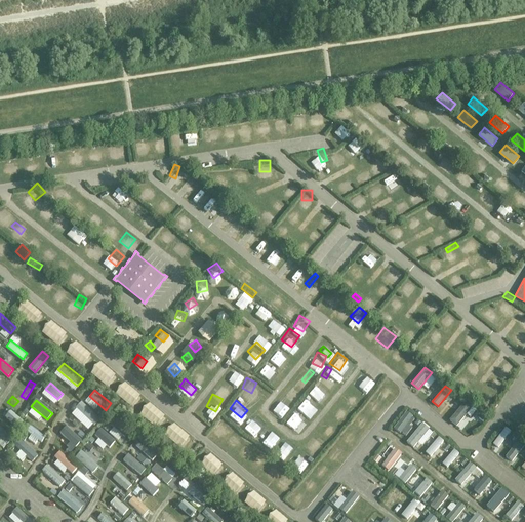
[(473,406),(466,400),(449,419),(456,426),(473,406)]
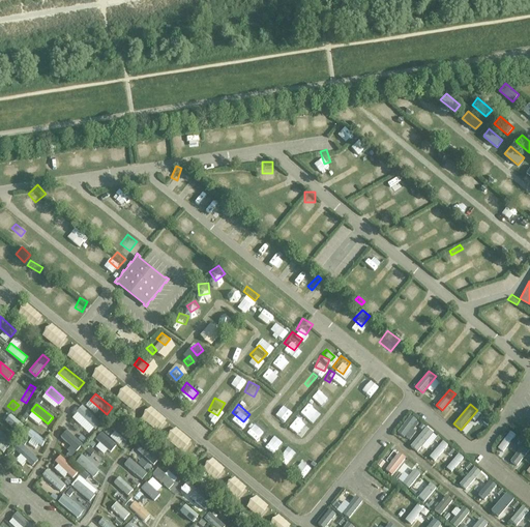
[(101,423),(82,405),(77,411),(95,429),(101,423)]
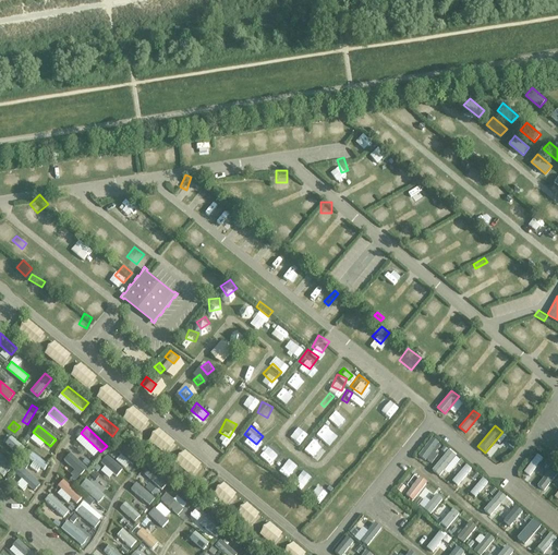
[(439,443),(432,436),(417,455),(425,460),(439,443)]
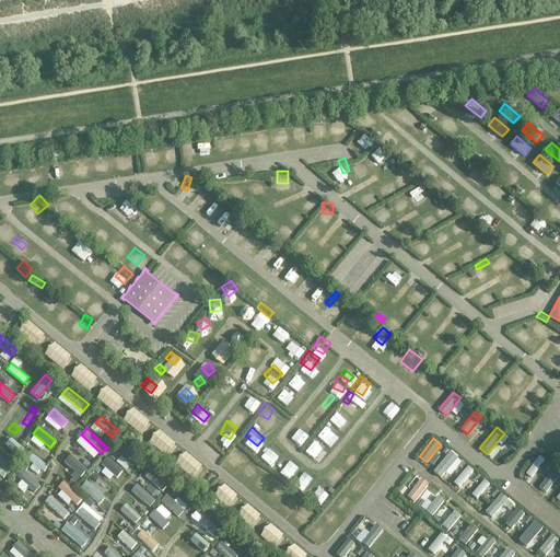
[(25,451),(12,439),(6,445),(20,457),(25,451)]
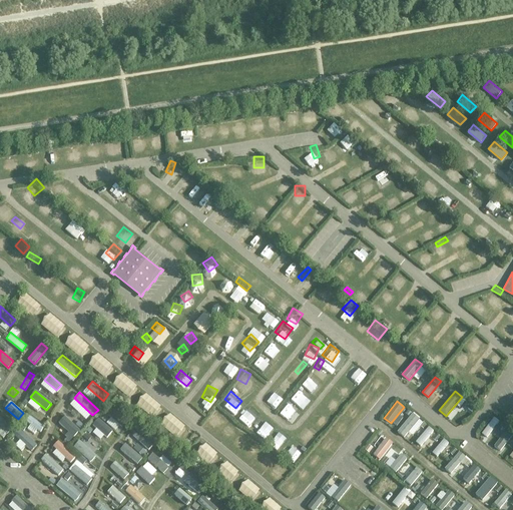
[(128,419),(112,406),(107,412),(123,426),(128,419)]
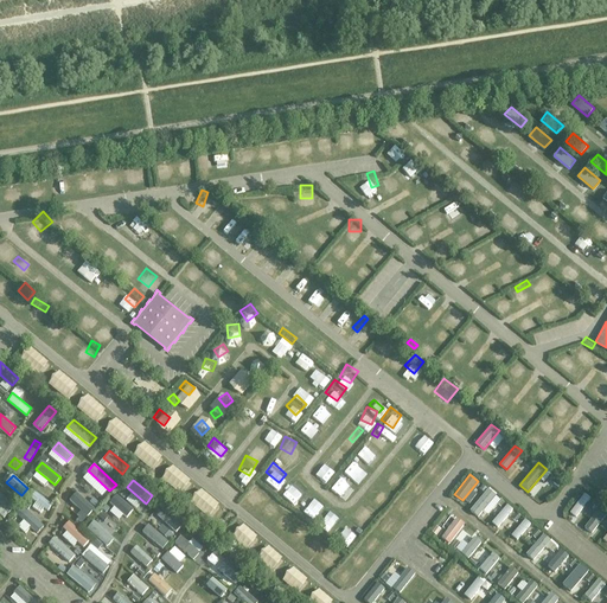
[(496,495),(487,488),(471,508),(479,515),(496,495)]
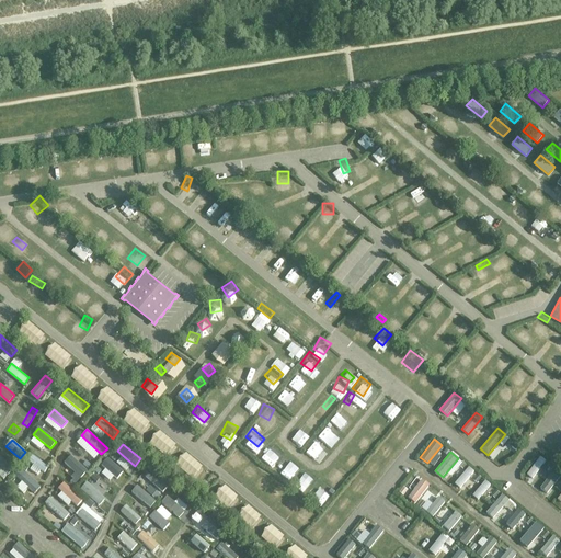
[(48,466),(32,454),(29,459),(45,470),(48,466)]
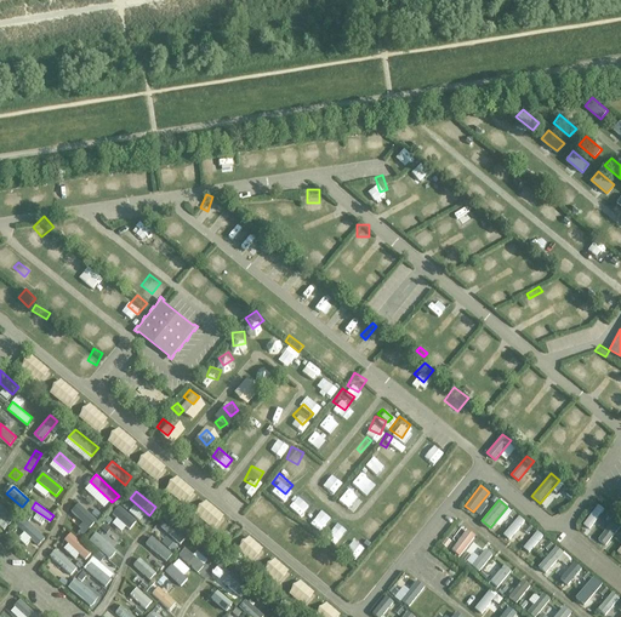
[(15,515),(0,503),(0,516),(7,524),(15,515)]
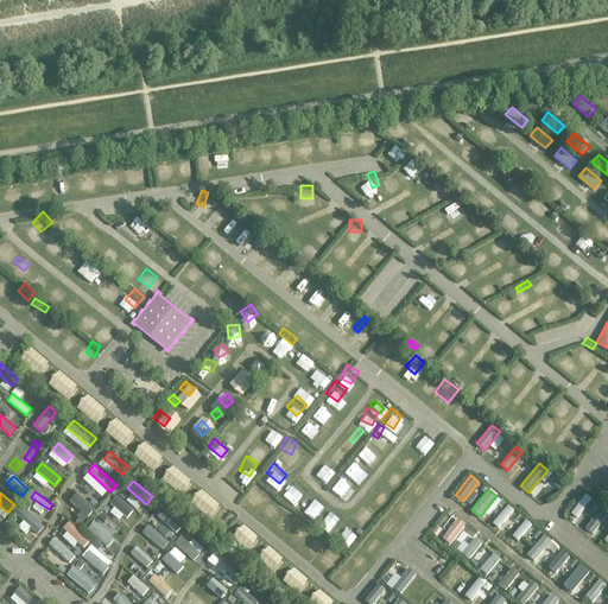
[(95,509),(77,493),(70,500),(82,510),(77,515),(84,521),(95,509)]
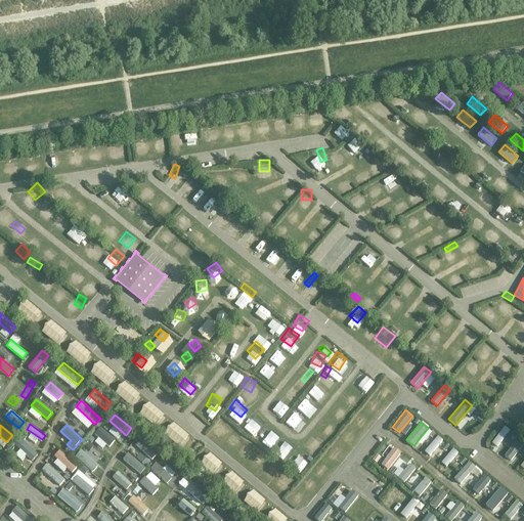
[(497,446),(510,430),(505,426),(492,442),(497,446)]
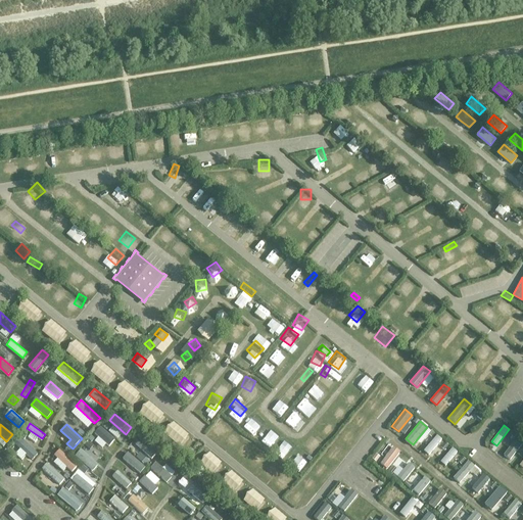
[(115,438),(100,426),(95,432),(110,444),(115,438)]
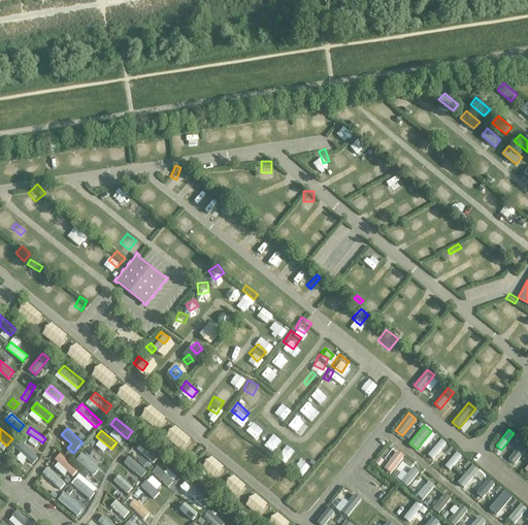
[(446,443),(441,438),(427,454),(432,459),(446,443)]
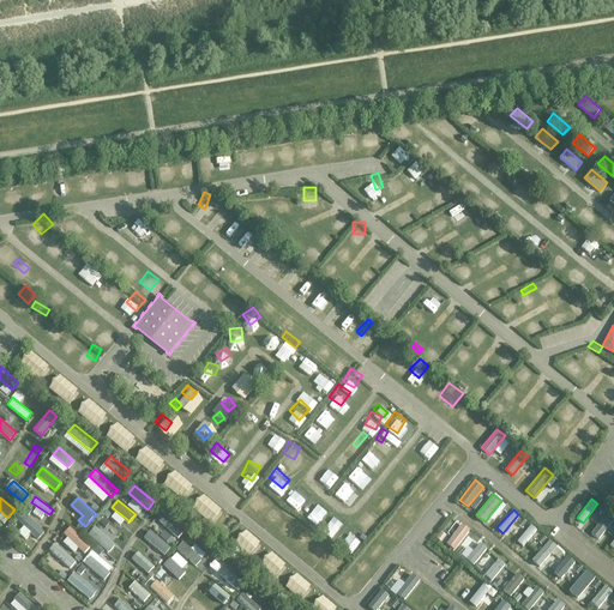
[(44,531),(22,512),(16,519),(37,538),(44,531)]
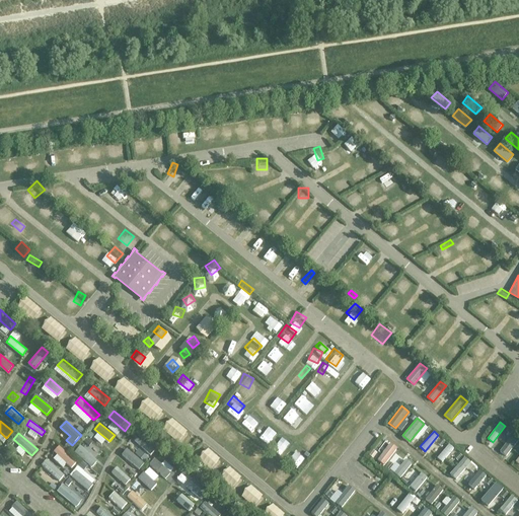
[(507,455),(518,439),(518,437),(513,433),(500,451),(507,455)]
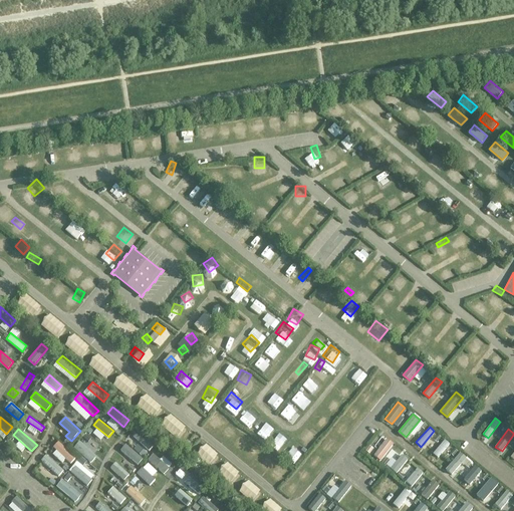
[(155,444),(139,431),(133,437),(149,450),(155,444)]
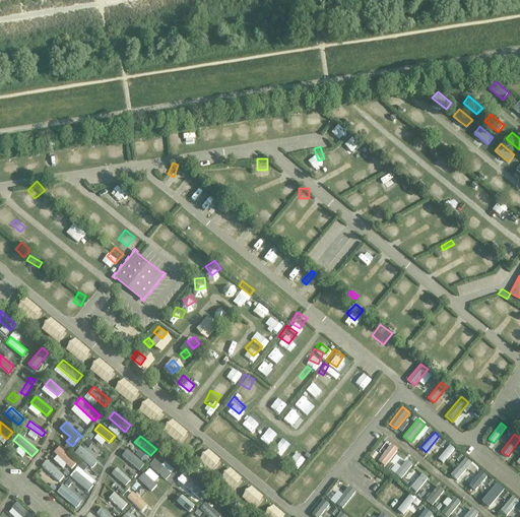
[(87,437),(84,440),(89,445),(92,441),(87,437)]
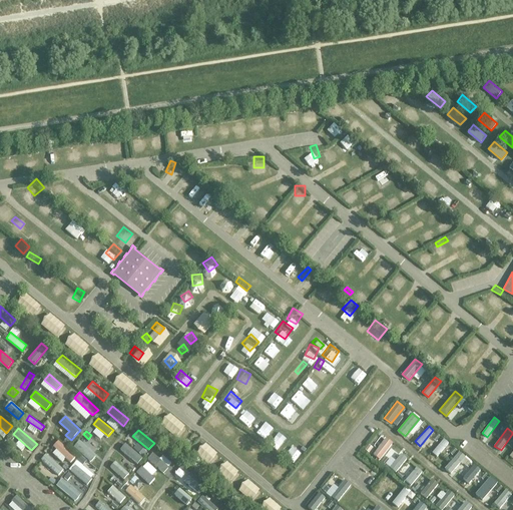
[(372,445),(376,439),(370,436),(367,442),(372,445)]
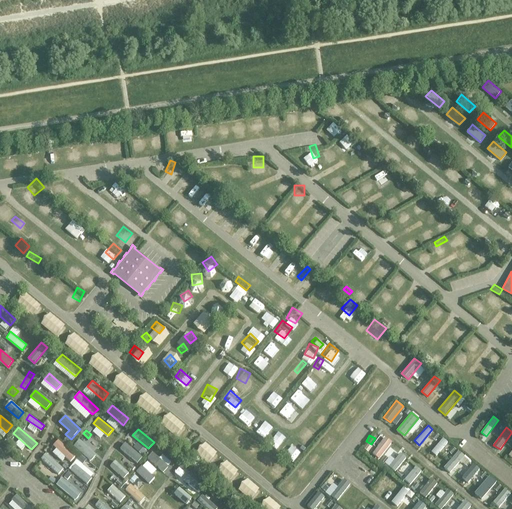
[(391,442),(384,436),(381,441),(377,438),(372,443),(376,446),(371,453),(378,458),(391,442)]
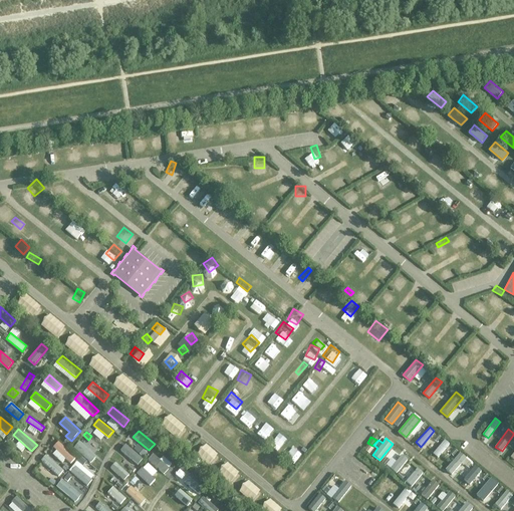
[(8,440),(5,444),(11,449),(15,446),(8,440)]
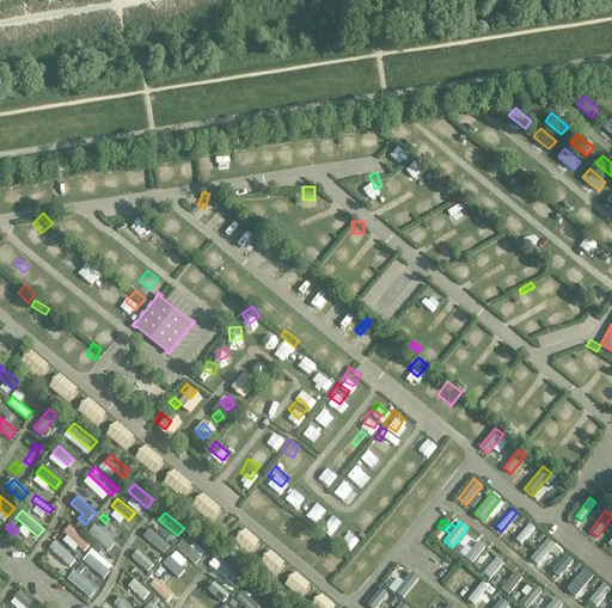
[(534,528),(530,523),(515,539),(521,544),(534,528)]
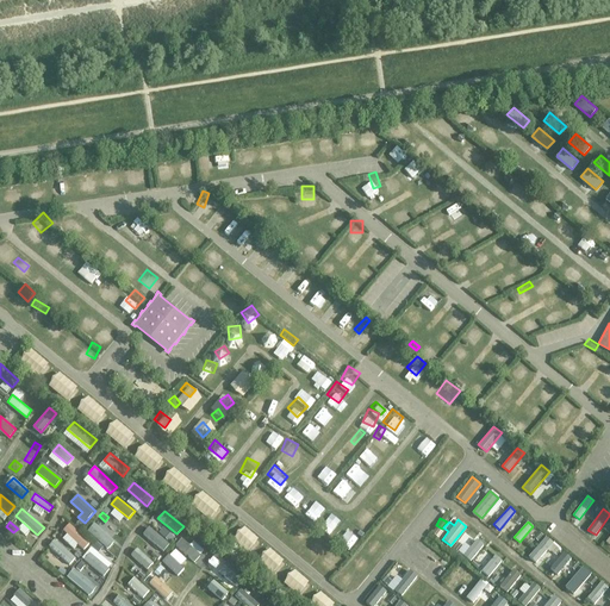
[(91,542),(69,523),(63,530),(83,549),(91,542)]
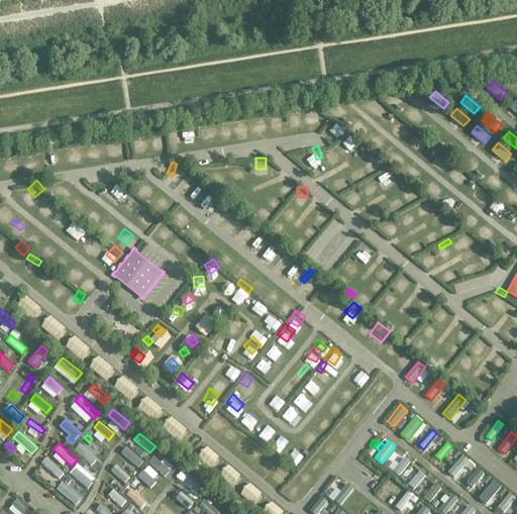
[(97,458),(80,444),(75,450),(92,465),(97,458)]
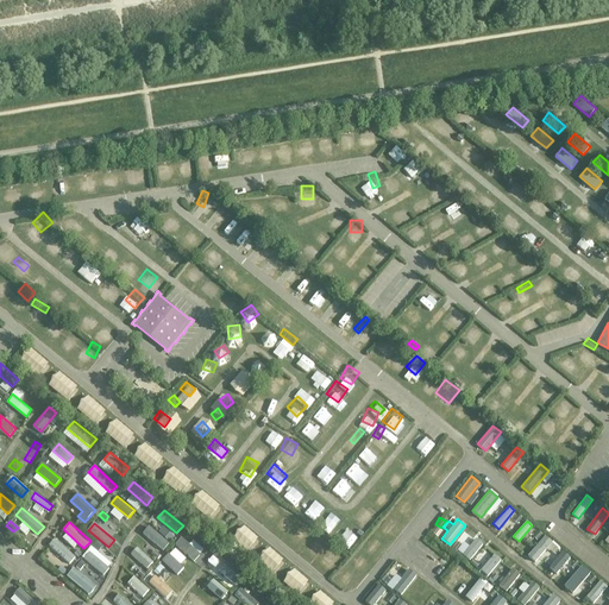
[(240,536),(248,529),(243,523),(234,529),(240,536)]
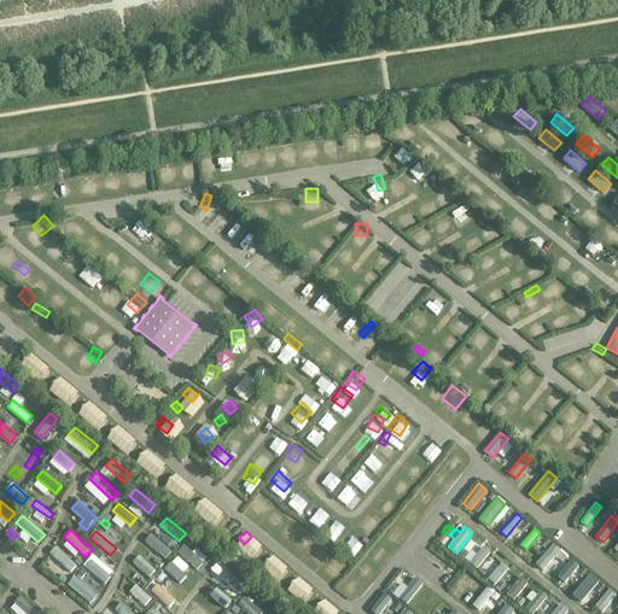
[(172,551),(151,533),(145,541),(165,559),(172,551)]
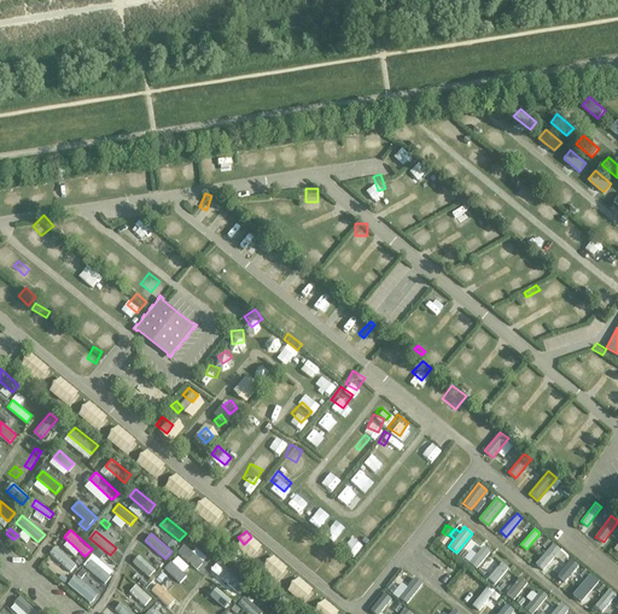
[(192,536),(186,541),(193,547),(198,541),(192,536)]
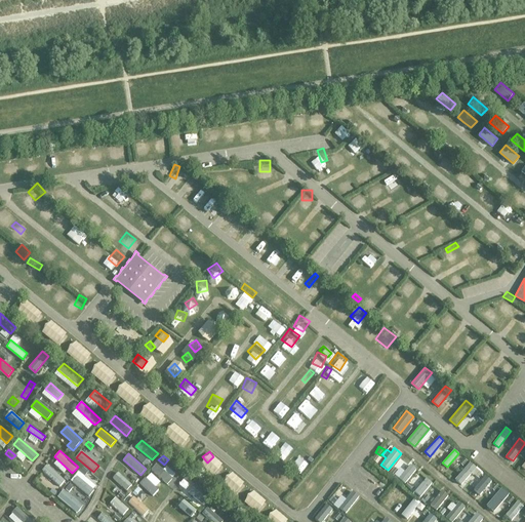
[(146,457),(142,462),(146,466),(150,462),(146,457)]
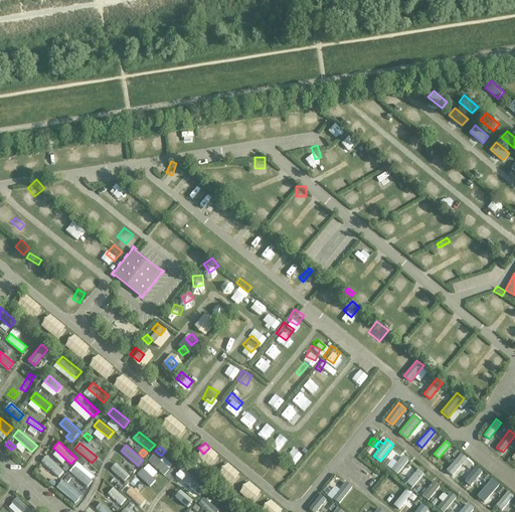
[(467,459),(461,453),(447,470),(453,475),(467,459)]
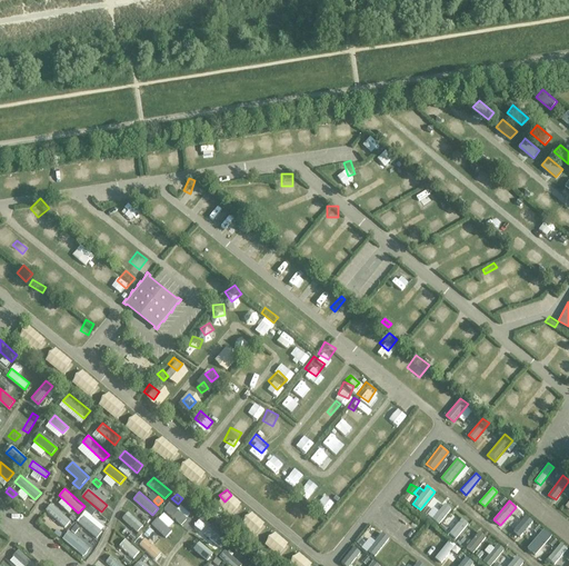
[(187,517),(170,503),(163,509),(181,524),(187,517)]
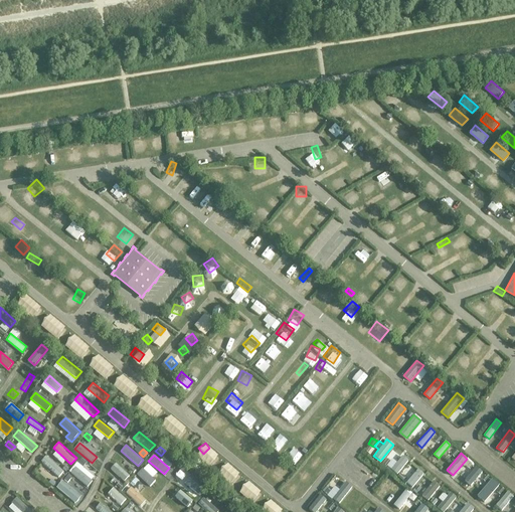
[(63,471),(46,456),(41,462),(58,477),(63,471)]
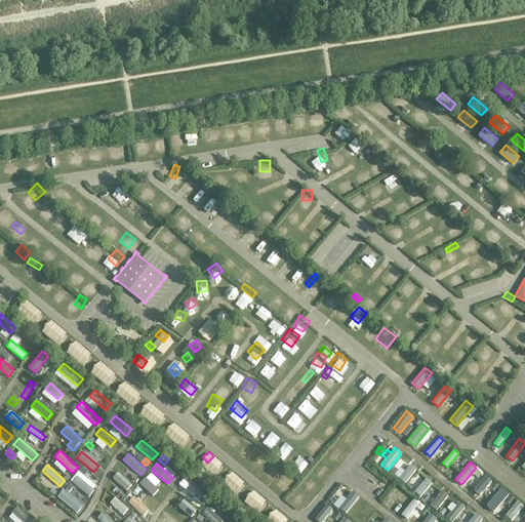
[(82,465),(78,470),(84,474),(88,469),(82,465)]
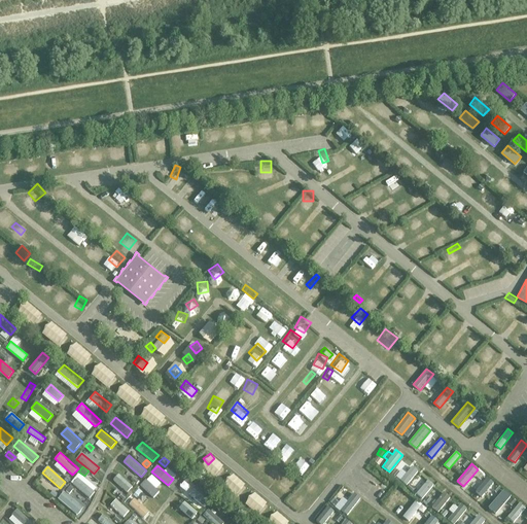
[(418,470),(412,466),(400,480),(407,485),(418,470)]
